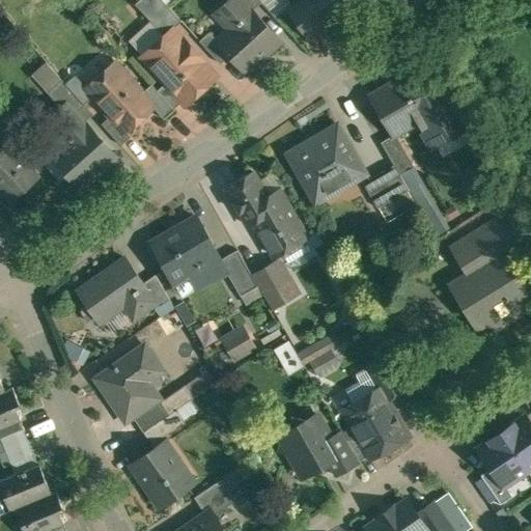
[(180,21),(161,0),(138,0),(135,3),(164,35),(171,29),(180,21)]
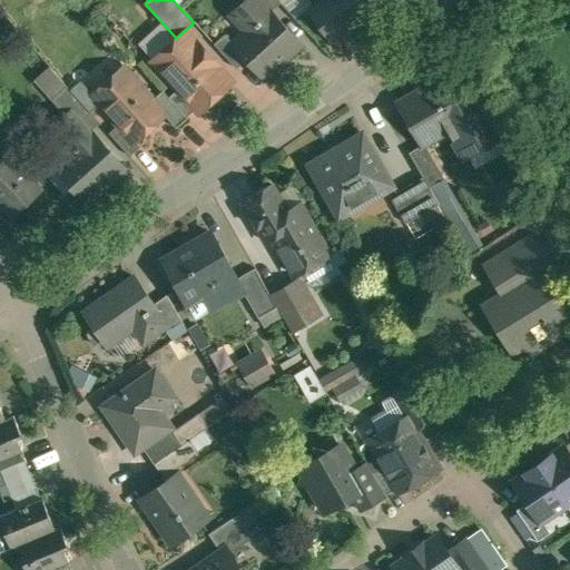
[(303,43),(262,0),(247,0),(238,9),(254,26),(234,43),(233,45),(246,59),(264,79),(303,43)]
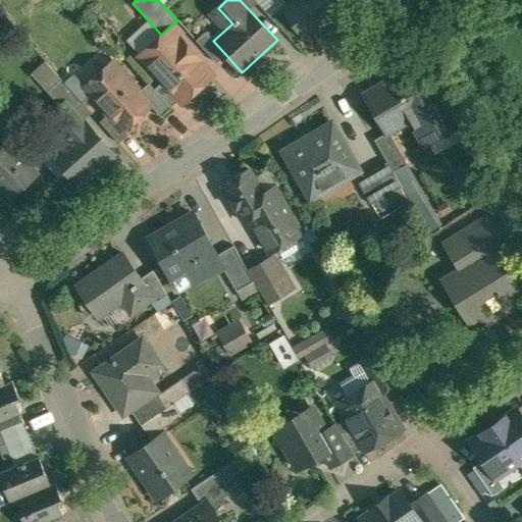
[(340,11),(331,0),(294,0),(283,8),(303,37),(340,11)]
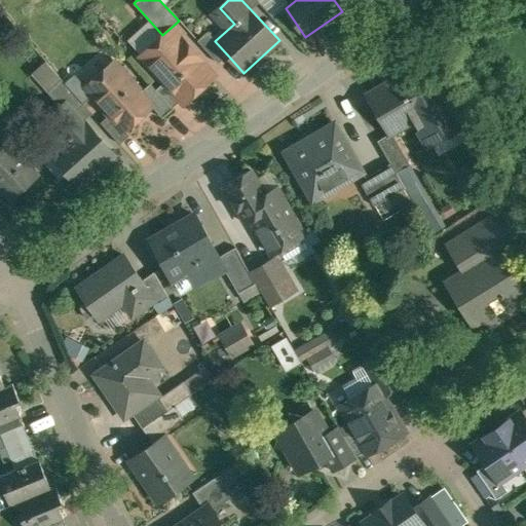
[(213,76),(170,29),(162,35),(141,54),(164,81),(181,99),(184,103),(213,76)]
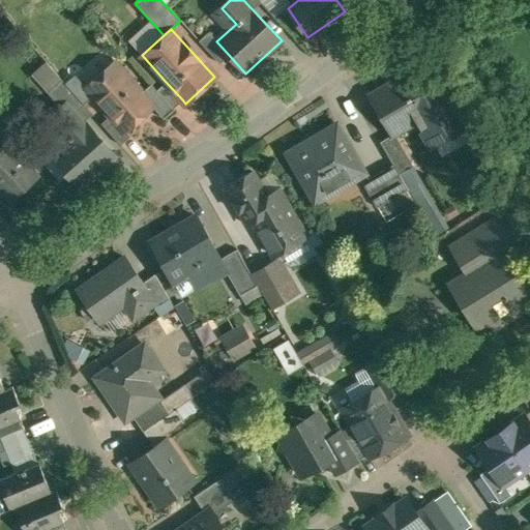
[(217,40),(209,31),(200,40),(221,63),(229,55),(216,41),(217,40)]
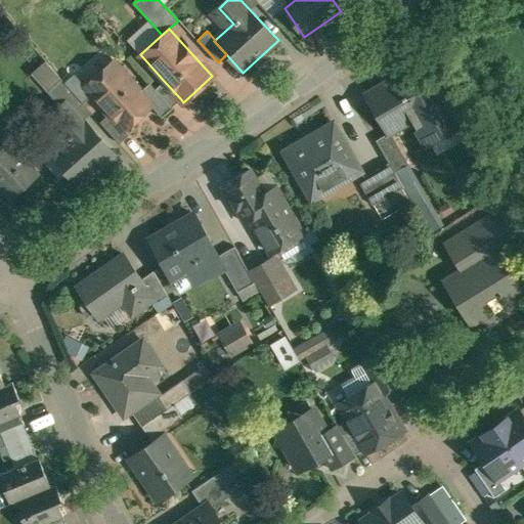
[(43,93),(66,74),(55,61),(47,68),(41,60),(26,73),(43,93)]
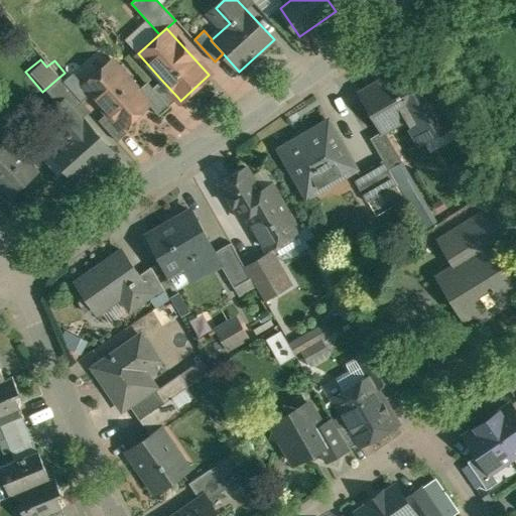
[(139,89),(113,60),(95,76),(102,84),(91,93),(108,113),(122,128),(123,127),(149,104),(151,103),(139,89)]
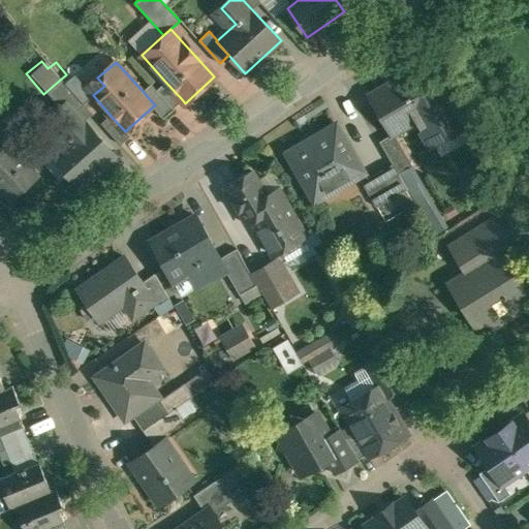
[(416,69),(371,96),(395,135),(417,123),(440,110),(434,100),(416,69)]
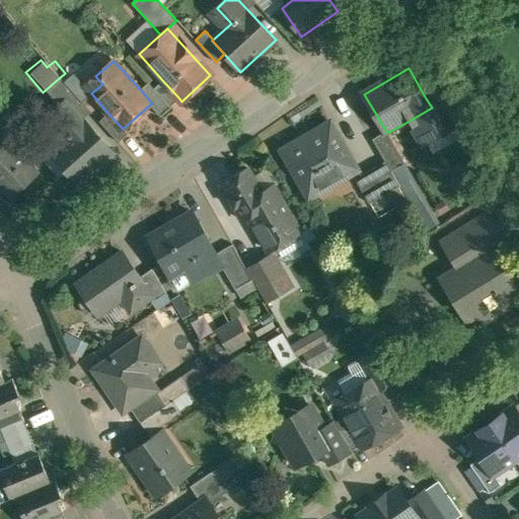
[(62,78),(48,91),(60,105),(65,100),(74,110),(83,101),(62,78)]
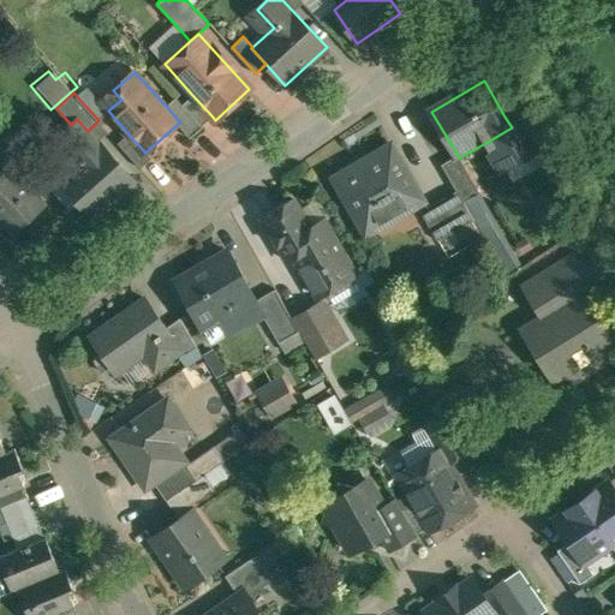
[(212,115),(192,95),(181,105),(201,126),(212,115)]
